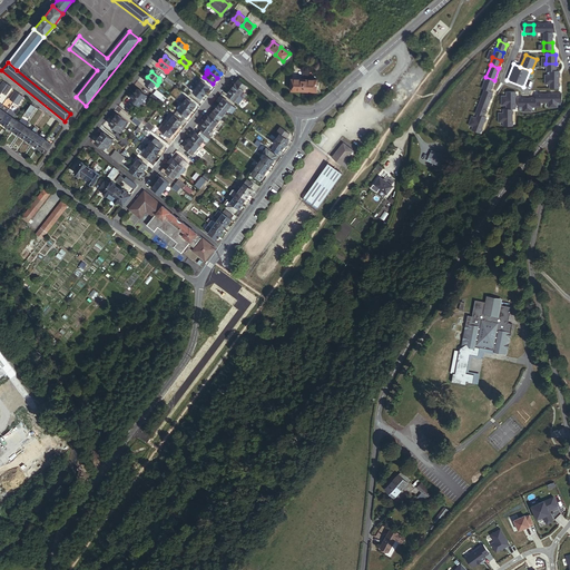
[(558,81),(558,72),(554,72),(549,72),(549,80),(558,81)]
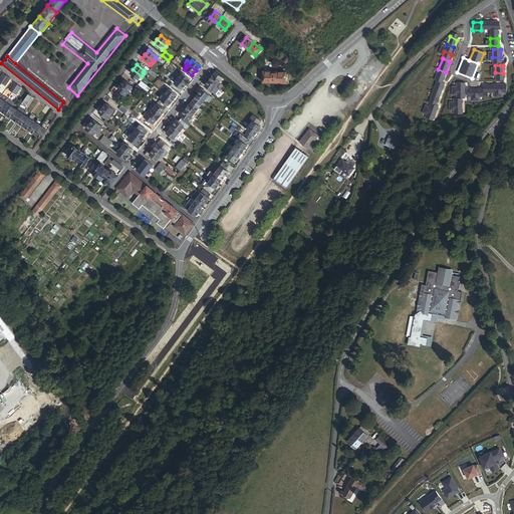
[(142,76),(133,69),(130,73),(138,79),(139,77),(140,78),(142,76)]
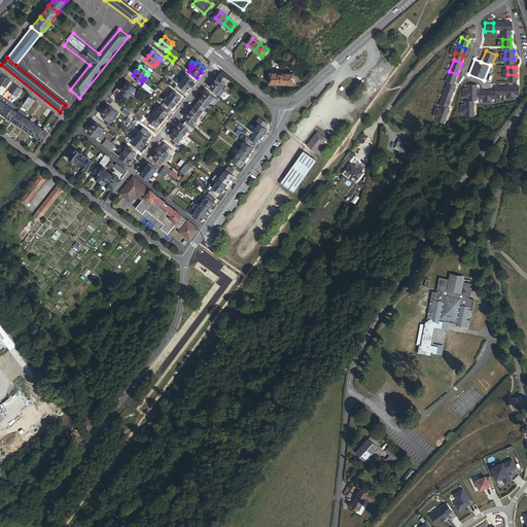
[(453,85),(457,74),(449,71),(445,82),(447,83),(453,85)]
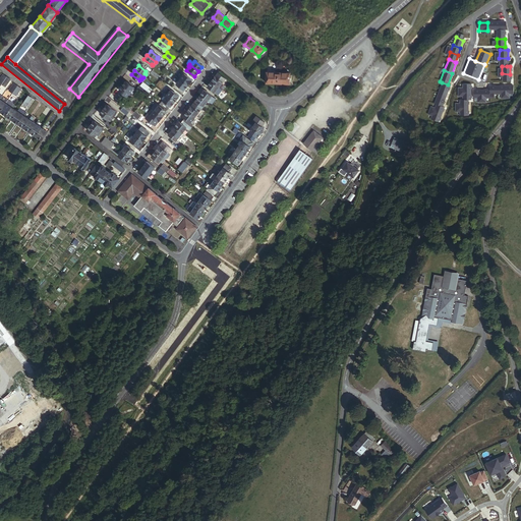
[(277,83),(278,72),(266,71),(266,83),(277,83)]
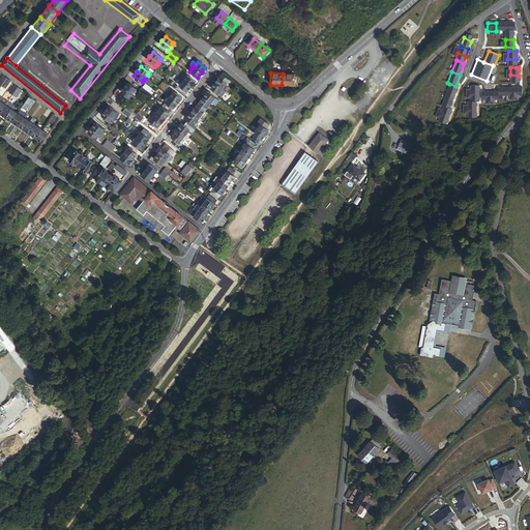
[(295,86),(295,75),(283,74),(282,85),(295,86)]
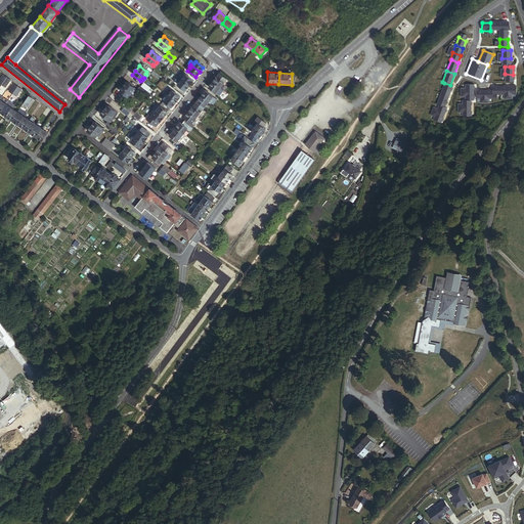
[(191,82),(181,74),(177,79),(178,80),(187,87),(191,82)]
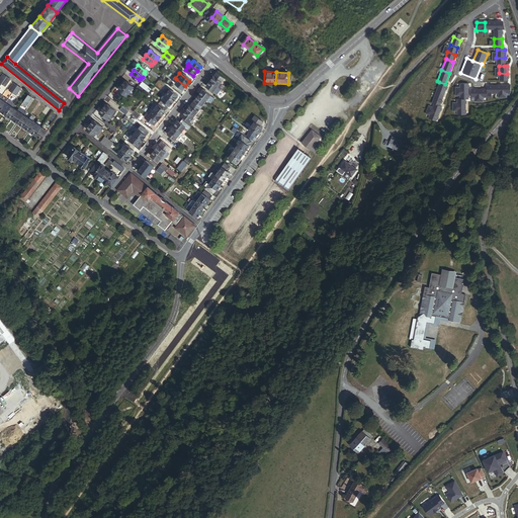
[(224,79),(216,73),(213,77),(221,83),(224,79)]
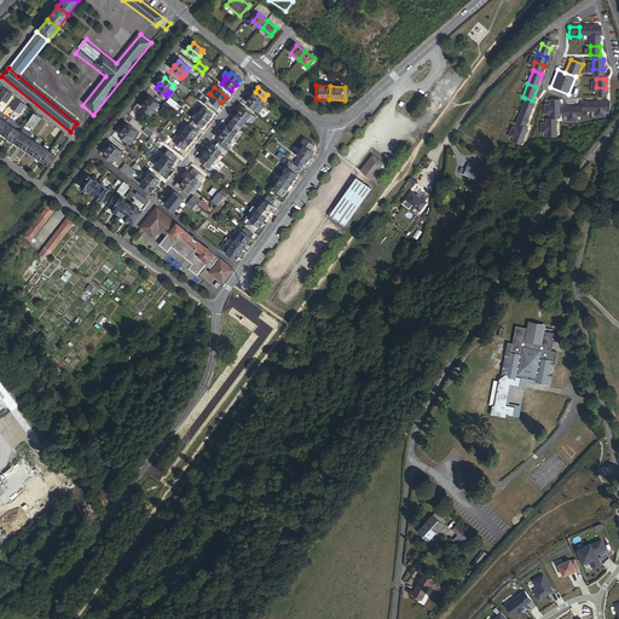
[(606,98),(606,88),(596,87),(596,97),(606,98)]
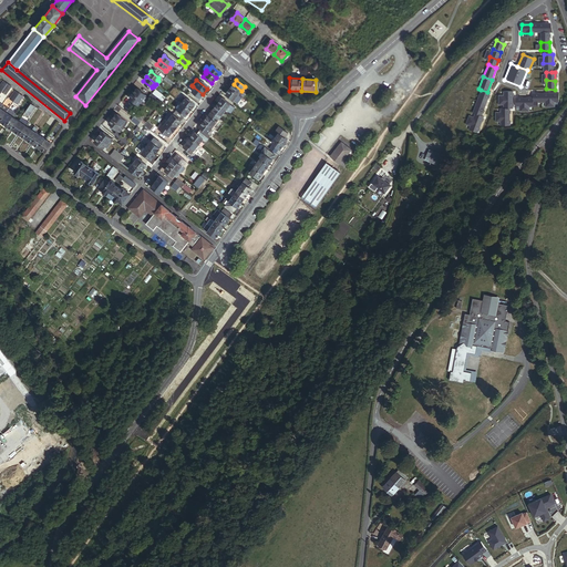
[(4,95),(11,86),(7,84),(1,92),(4,95)]
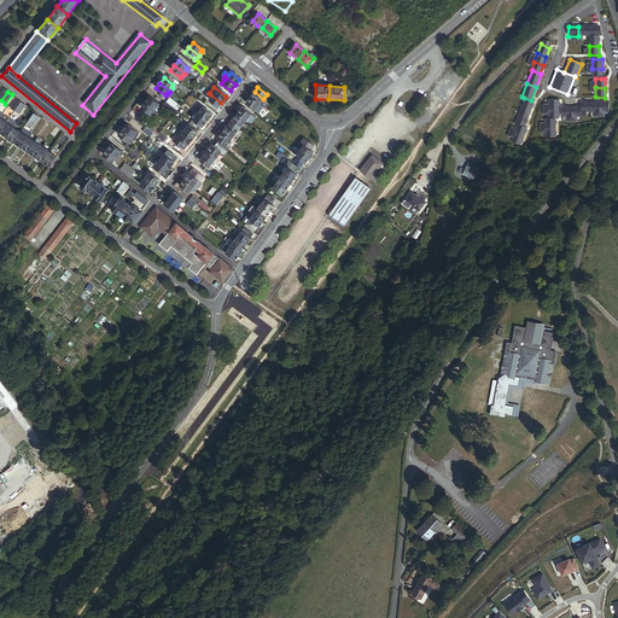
[(263,99),(255,92),(250,98),(260,105),(261,104),(260,103),(263,99)]
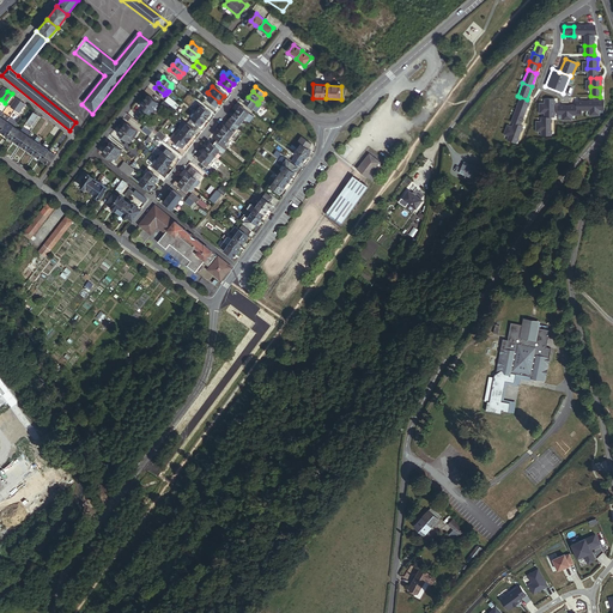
[(219,102),(208,93),(207,95),(208,96),(205,99),(214,108),(219,102)]
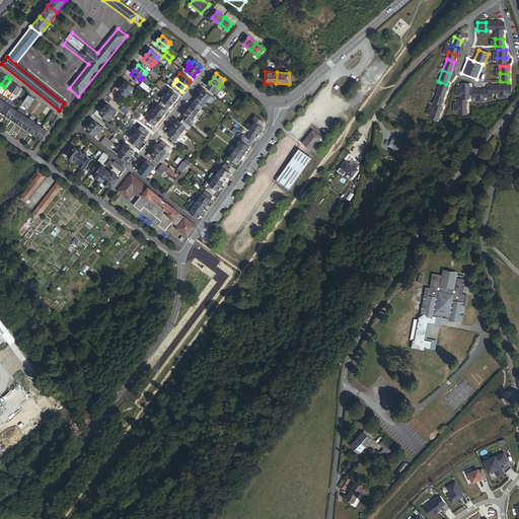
[(132,88),(132,87),(125,82),(122,85),(130,92),(133,89),(132,88)]
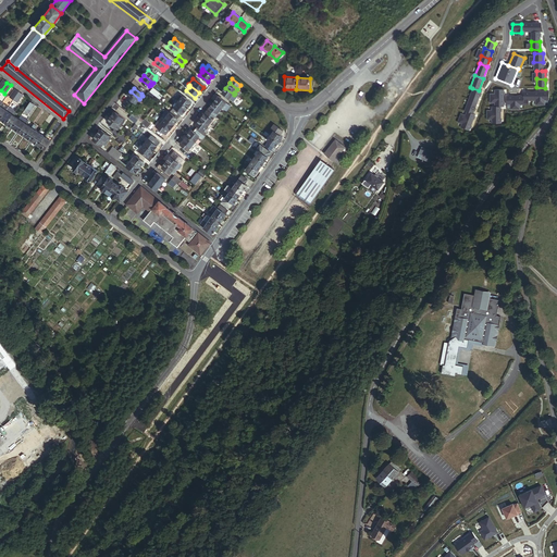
[(234,95),(225,88),(221,93),(233,101),(234,99),(231,97),(232,95),(233,97),(234,95)]
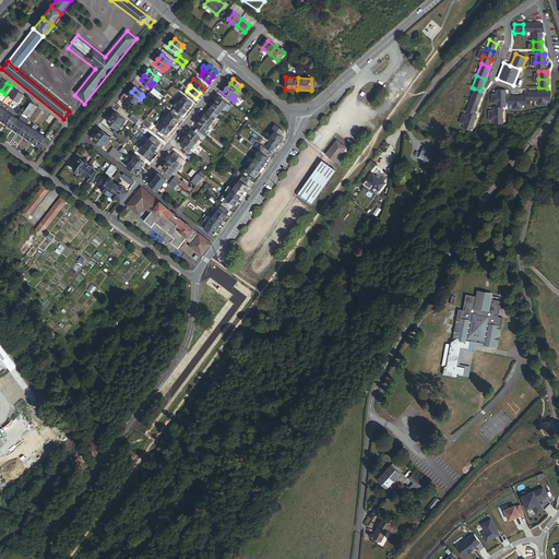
[(478,104),(483,92),(480,91),(474,88),(470,99),(478,104)]
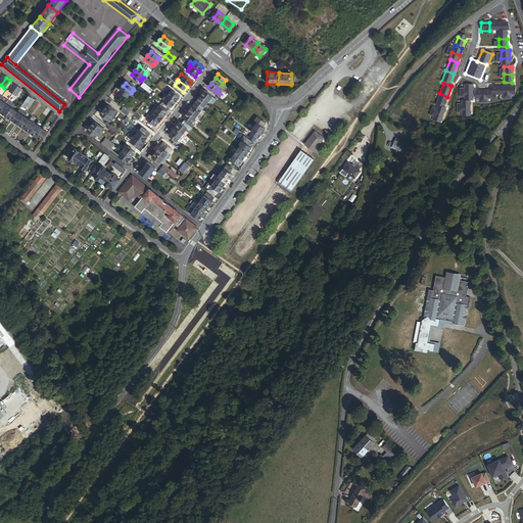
[(12,94),(17,87),(13,84),(8,92),(12,94)]
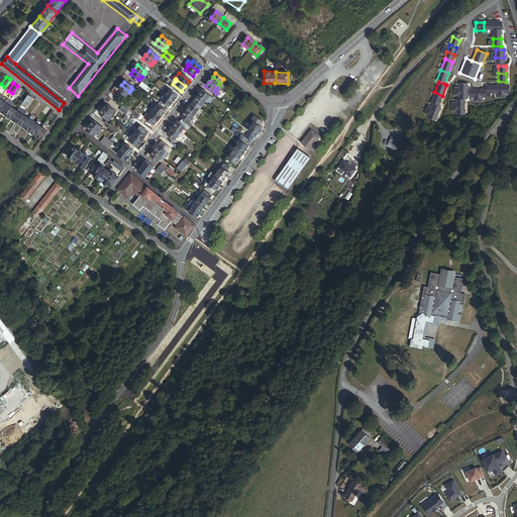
[(147,88),(140,83),(137,86),(144,92),(147,88)]
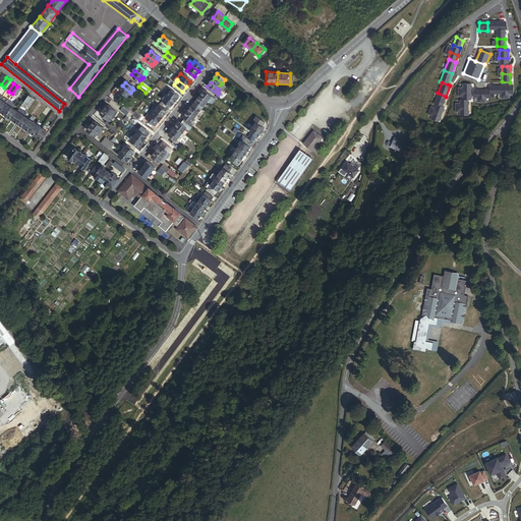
[(470,93),(470,84),(462,84),(462,93),(470,93)]
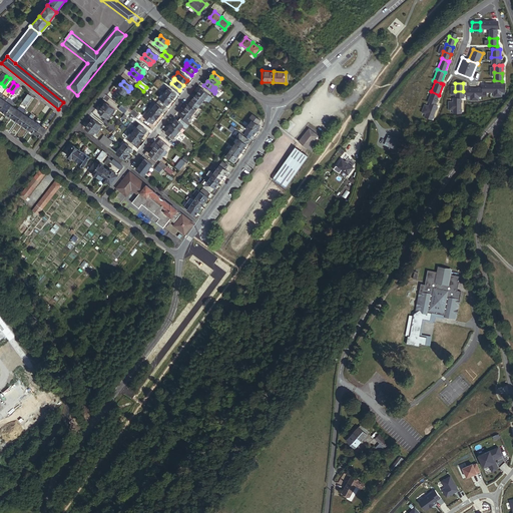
[(128,91),(120,84),(116,89),(124,95),(125,94),(126,95),(128,91)]
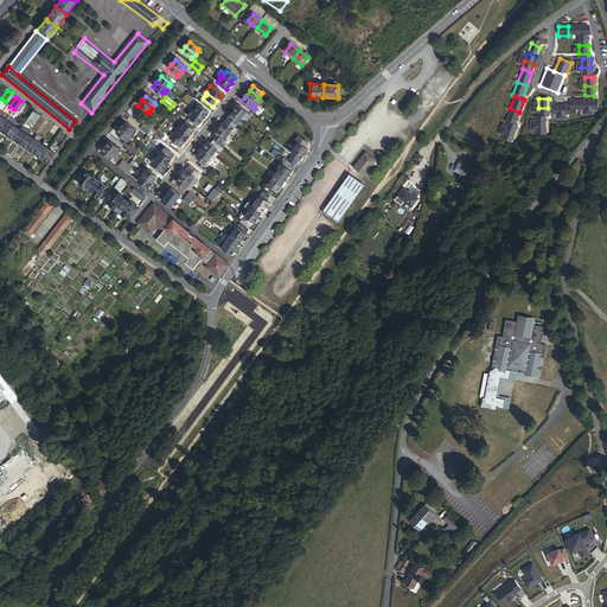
[(18,113),(24,103),(20,101),(14,109),(18,113)]
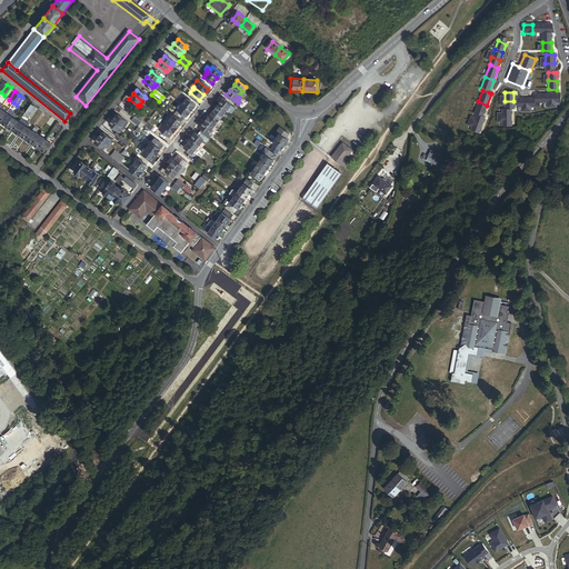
[(550,103),(551,95),(542,95),(541,103),(550,103)]
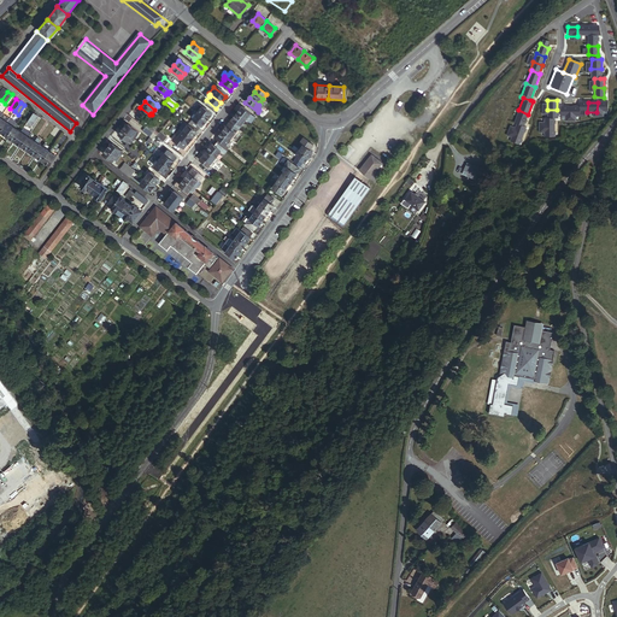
[(606,112),(606,104),(598,103),(597,112),(606,112)]
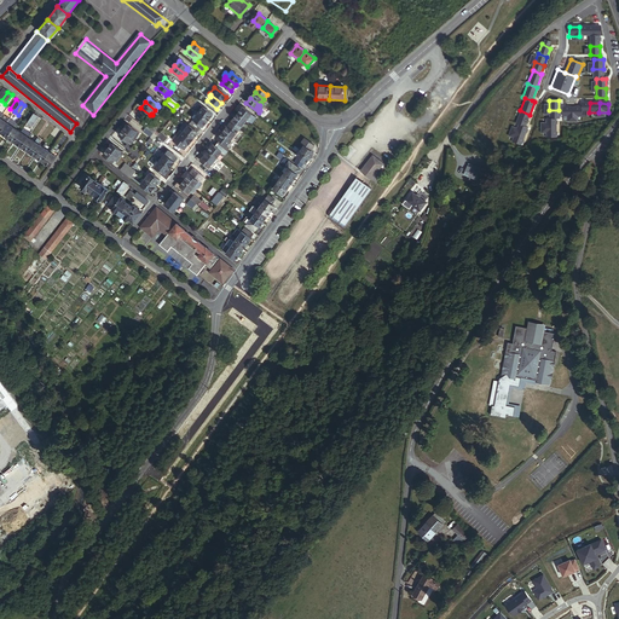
[(207,121),(212,115),(202,108),(198,111),(197,111),(196,113),(207,121)]
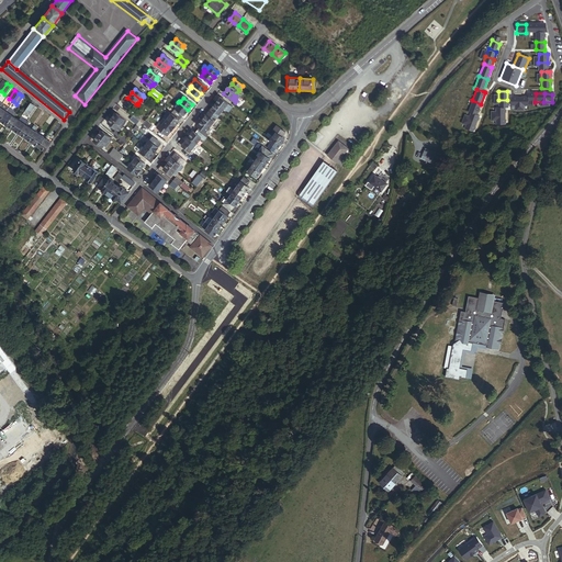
[(226,105),(227,104),(220,98),(215,103),(225,111),(226,109),(225,108),(226,105)]
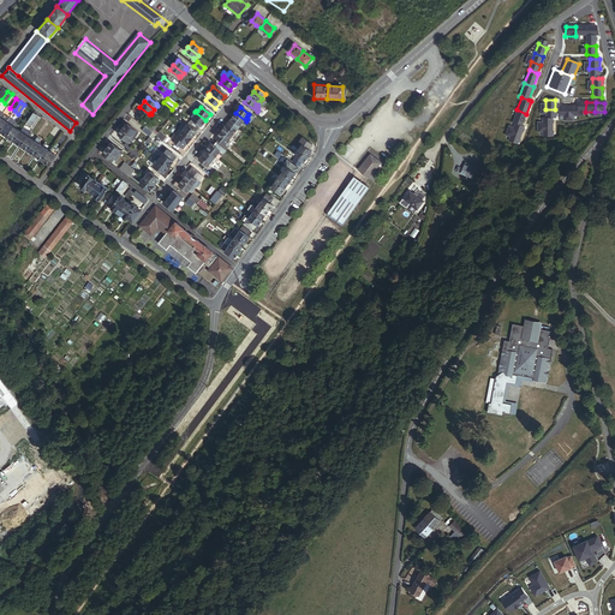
[(577,112),(577,107),(567,107),(567,117),(577,117),(577,112)]
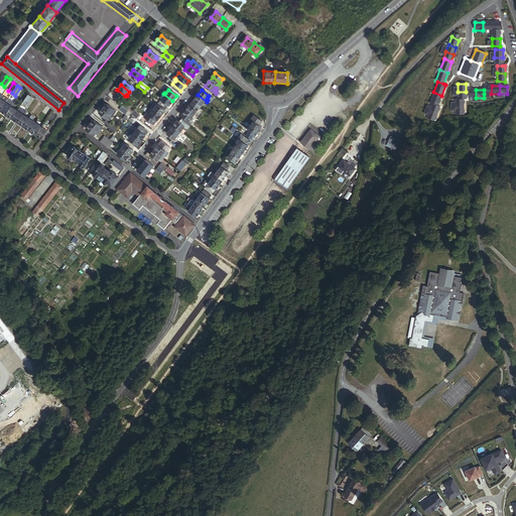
[(436,106),(441,96),(433,92),(429,103),(431,104),(436,106)]
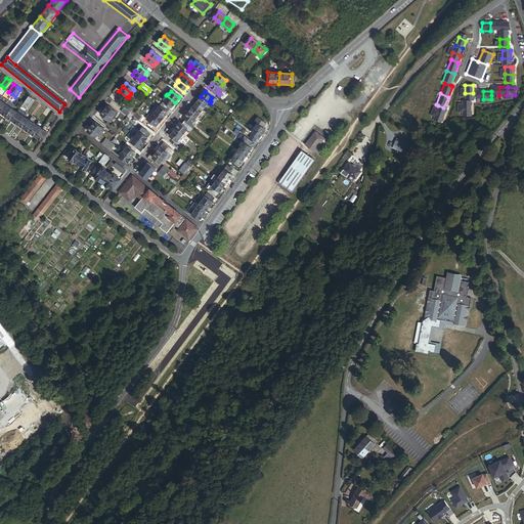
[(473,101),(473,93),(465,93),(464,100),(470,101),(473,101)]
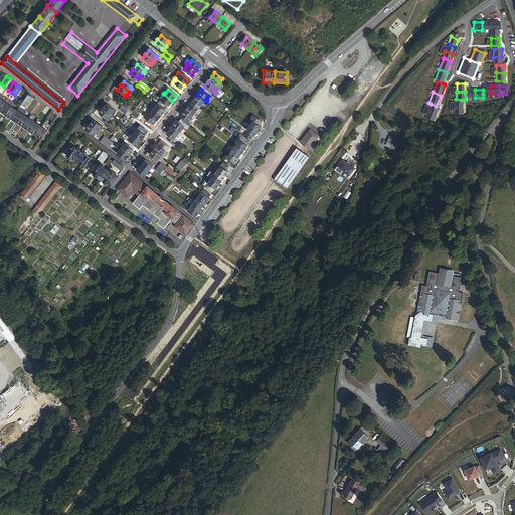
[(163,94),(162,93),(161,94),(163,96),(161,100),(168,106),(172,101),(163,94)]
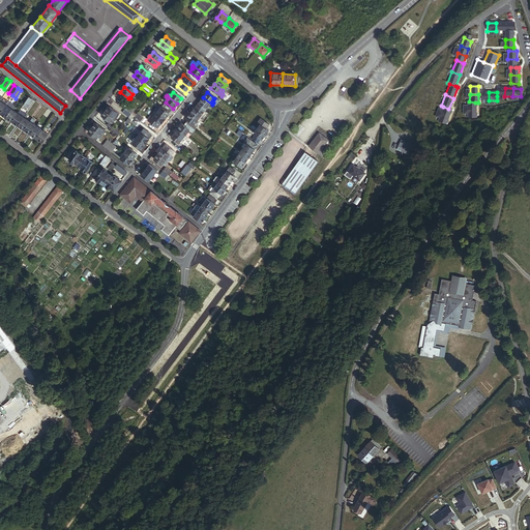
[(27,108),(32,100),(28,97),(23,106),(27,108)]
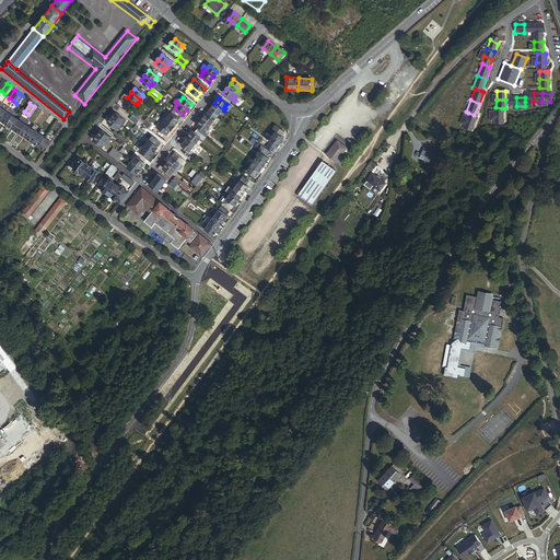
[(224,111),(214,103),(210,107),(219,114),(221,111),(223,112),(224,111)]
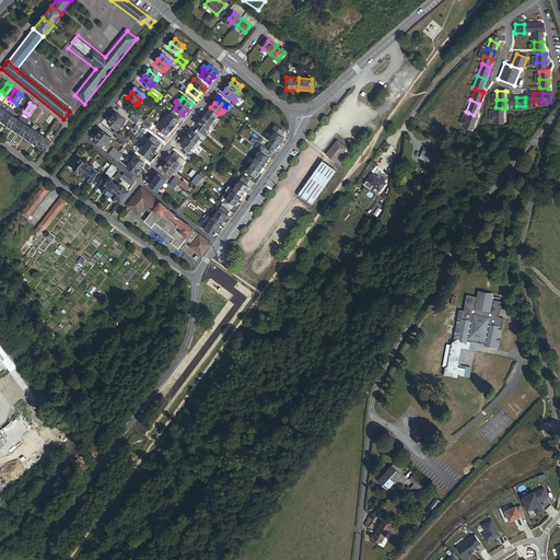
[(216,118),(219,114),(210,107),(208,112),(216,118)]
